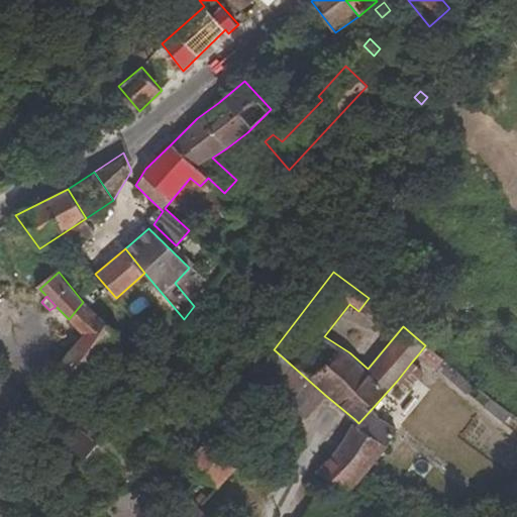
[(127,343),(119,336),(83,302),(69,319),(83,334),(55,369),(76,389),(107,348),(118,355),(127,343)]
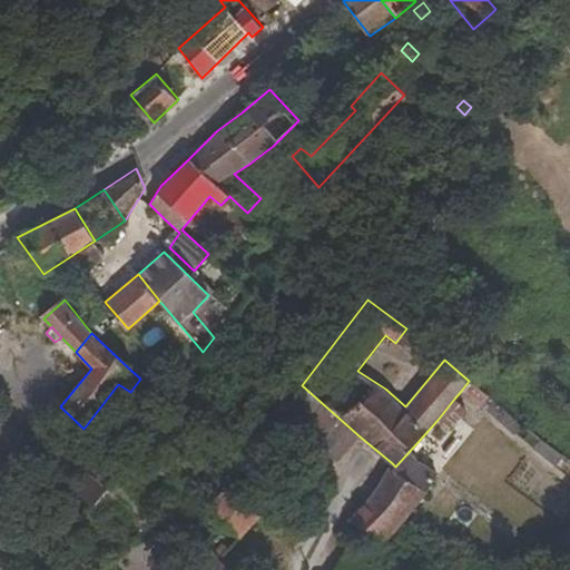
[(513,435),(522,423),(469,381),(461,391),(513,435)]
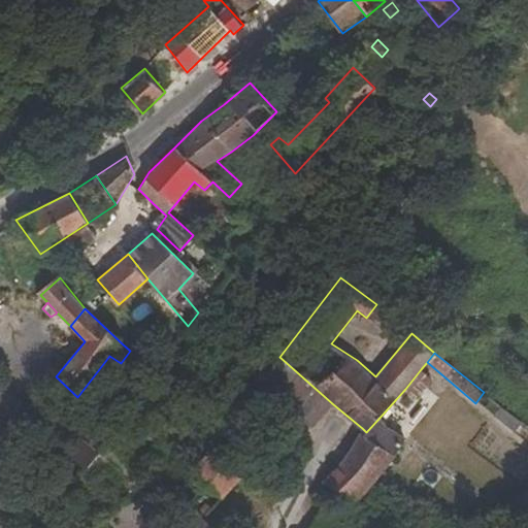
[(258,384),(311,429),(333,404),(279,357),(258,384)]
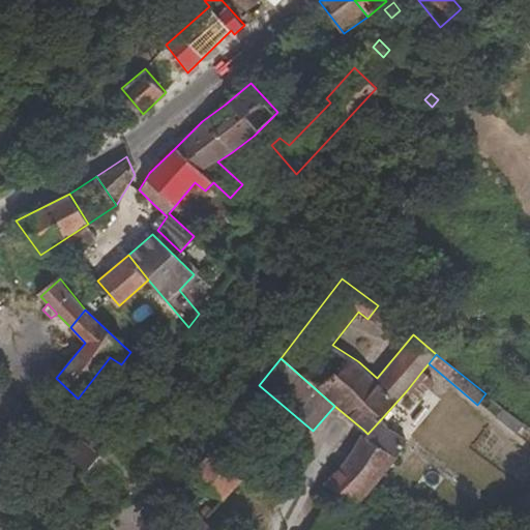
[(418,399),(434,380),(422,371),(407,390),(418,399)]
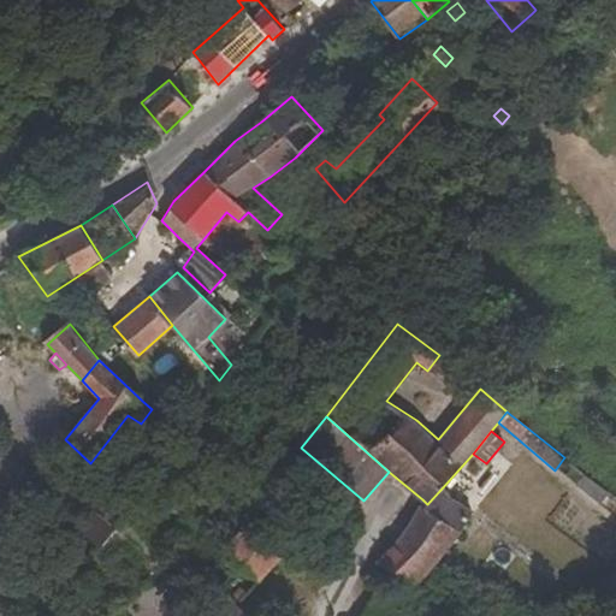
[(235,480),(247,491),(258,479),(244,466),(235,480)]
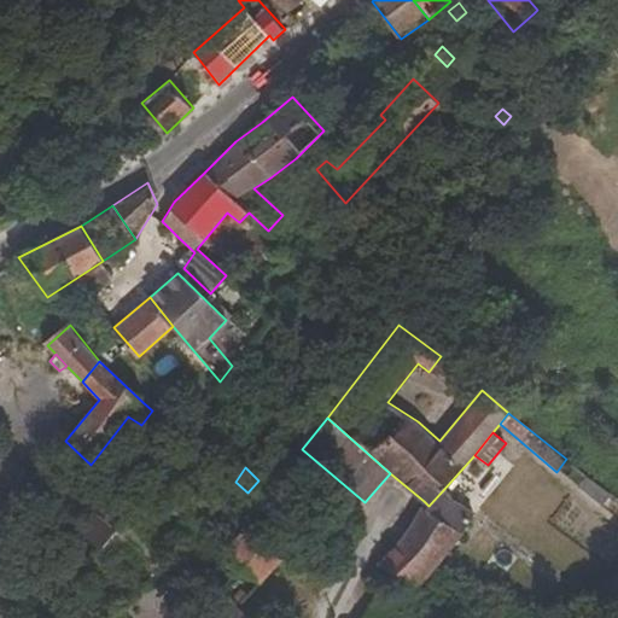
[(45,488),(71,508),(85,490),(56,470),(42,487),(45,488)]
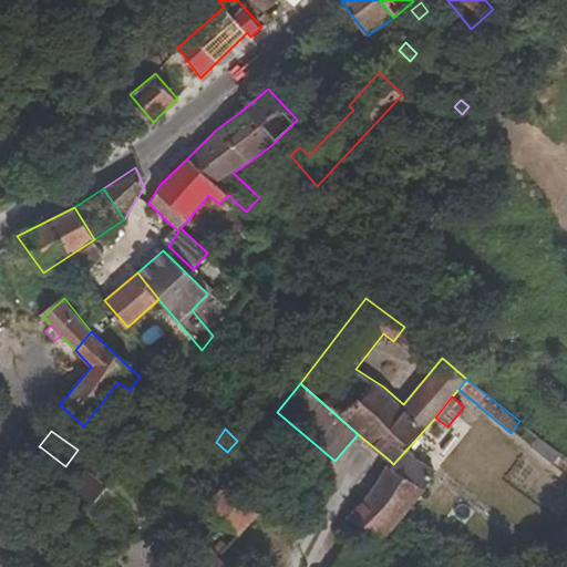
[(528,446),(549,464),(558,453),(537,435),(528,446)]
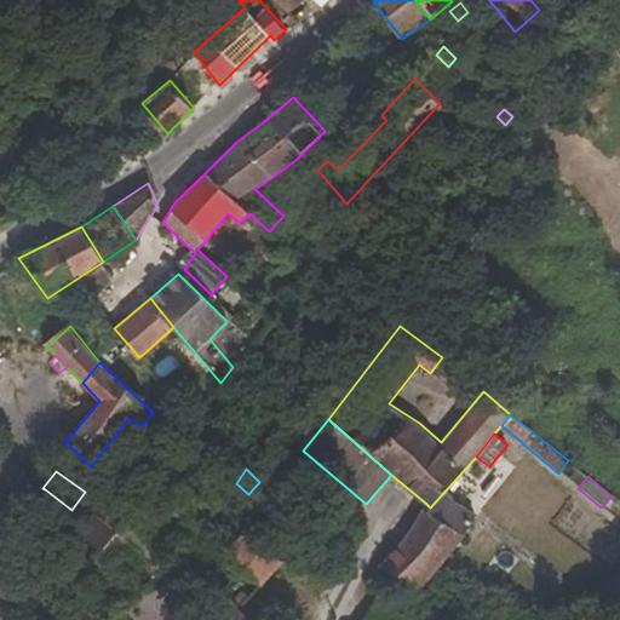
[(259,504),(270,492),(259,482),(248,494),(259,504)]
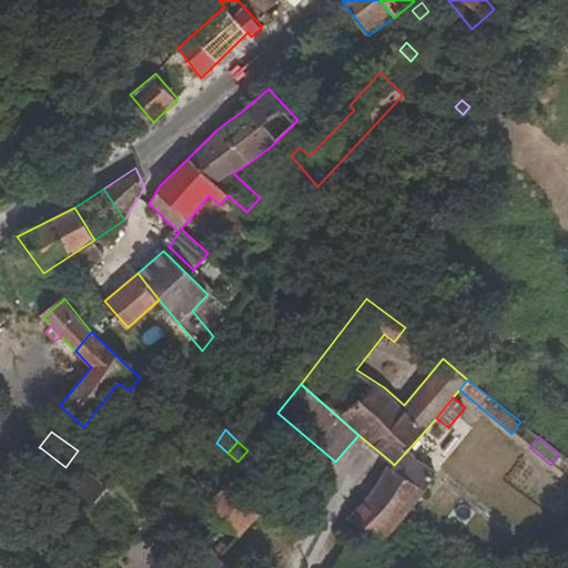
[(249,473),(259,462),(247,450),(237,462),(249,473)]
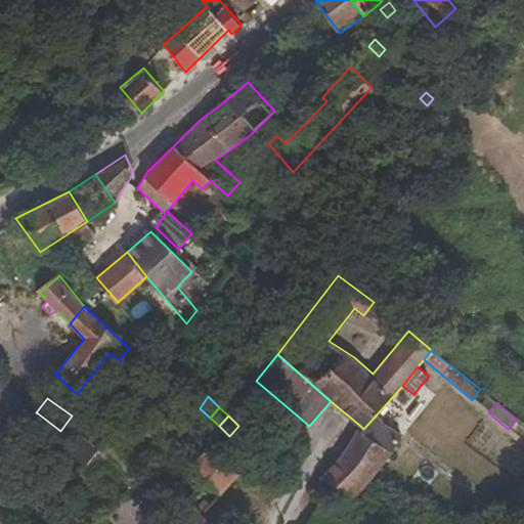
[(391,450),(401,435),(375,417),(363,429),(362,428),(360,432),(391,450)]
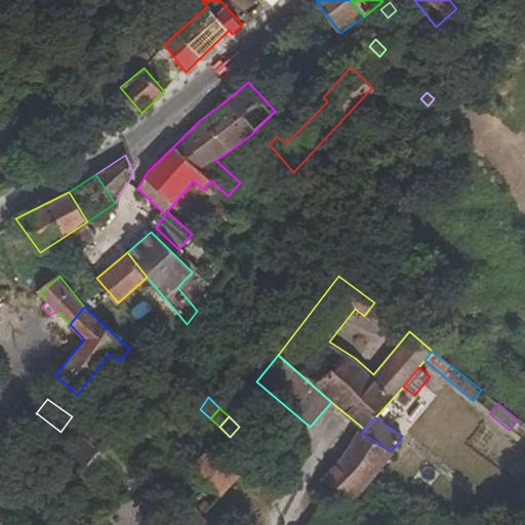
[(392,451),(361,433),(363,429),(360,426),(357,431),(329,469),(320,479),(349,492),(358,495),(374,476),(392,451)]
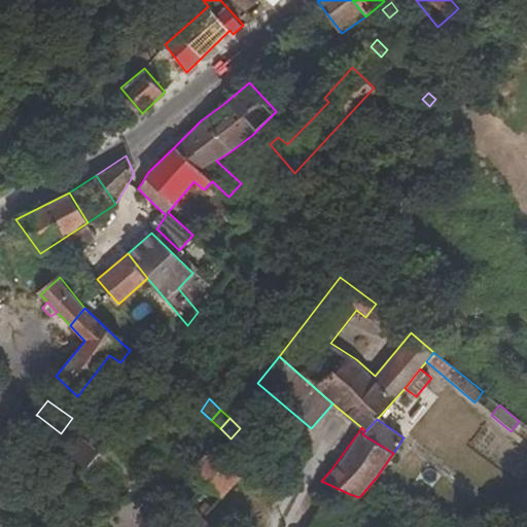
[(83,466),(85,467),(99,451),(79,434),(66,452),(68,454),(83,466)]
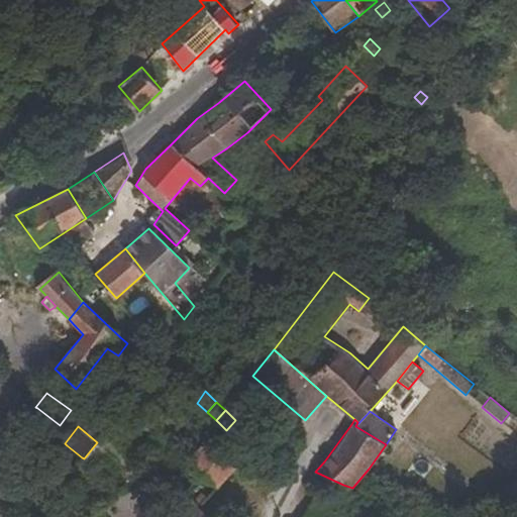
[(59,454),(74,468),(82,457),(67,445),(59,454)]
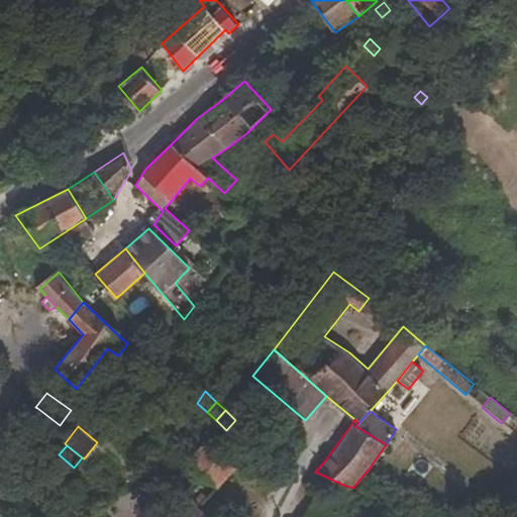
[(220,485),(234,470),(201,447),(191,461),(220,485)]
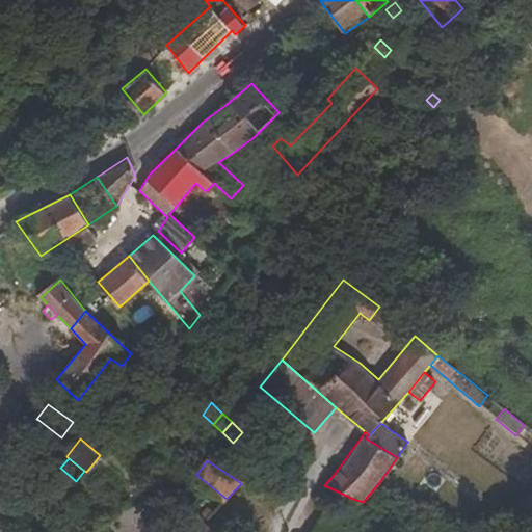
[(0,495),(6,500),(14,490),(0,477),(0,495)]
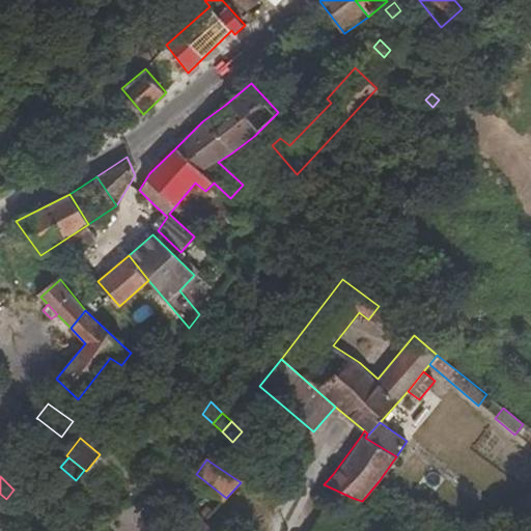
[(168,513),(182,499),(168,487),(154,504),(159,510),(162,508),(168,513)]
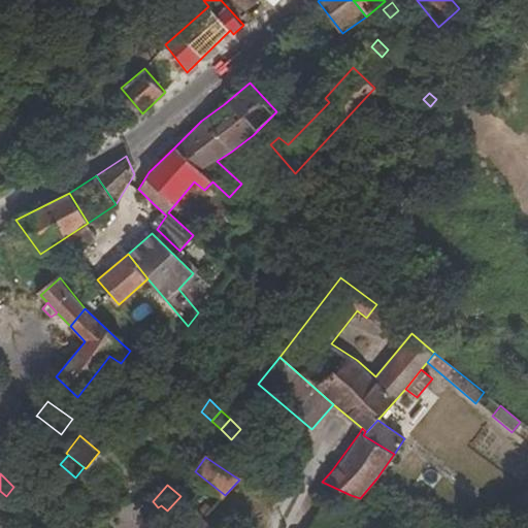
[(362,521),(371,504),(360,498),(351,495),(343,513),(362,521)]
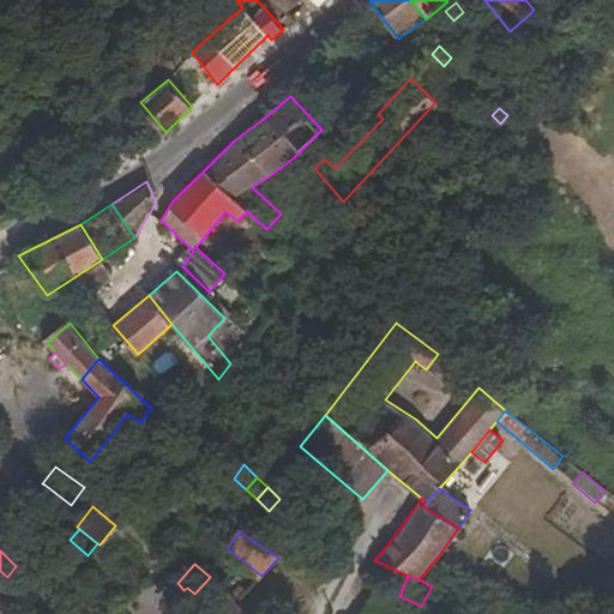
[(241,608),(226,593),(200,613),(271,613),(252,599),(241,608)]
